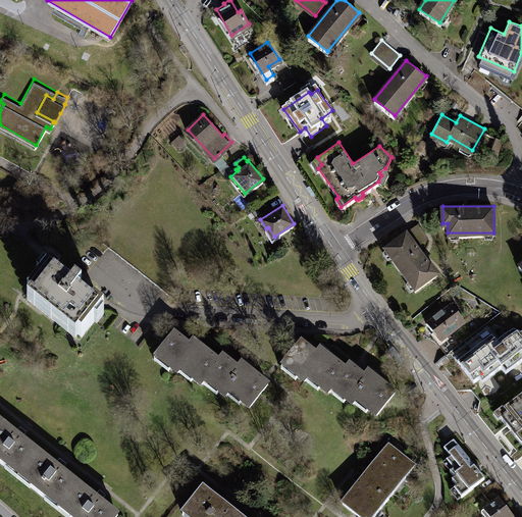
[(406,230),(415,243),(426,235),(417,221),(406,230)]
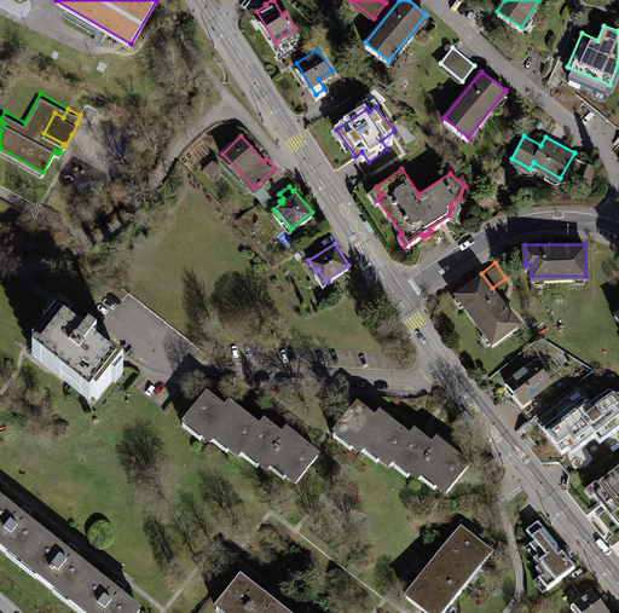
[(502,301),(492,288),(481,273),(456,293),(492,341),(519,322),(512,311),(509,312),(502,301)]
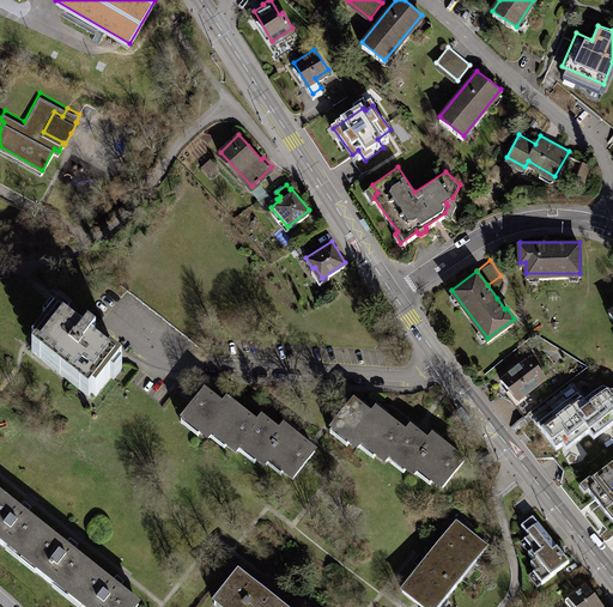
[(58,307),(32,339),(44,348),(42,350),(53,358),(54,357),(73,372),(72,375),(83,383),(84,381),(95,389),(122,357),(110,347),(105,354),(91,344),(93,340),(91,339),(96,333),(87,327),(83,333),(80,331),(78,333),(64,322),(68,316),(58,307)]
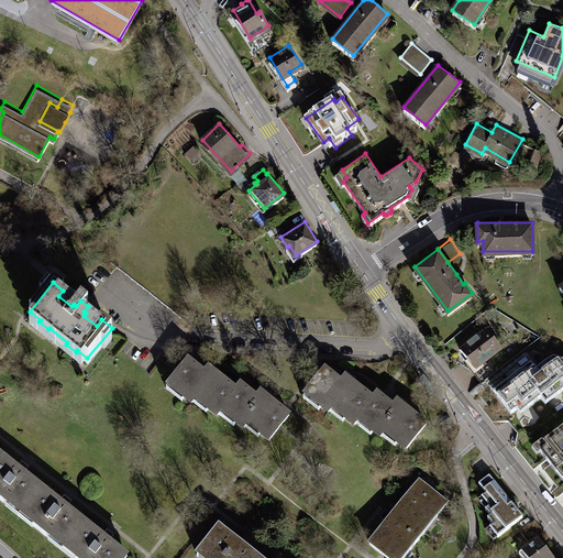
[(483,327),(460,346),(475,364),(497,346),(483,327)]
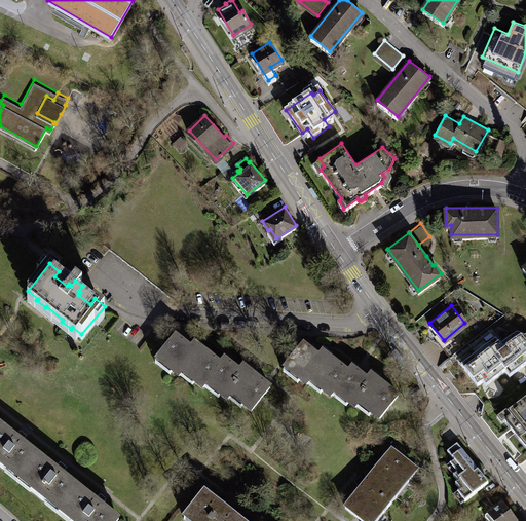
[(493,335),(459,362),(476,382),(481,378),(484,382),(503,367),(508,373),(525,358),(525,332),(515,329),(498,341),(493,335)]
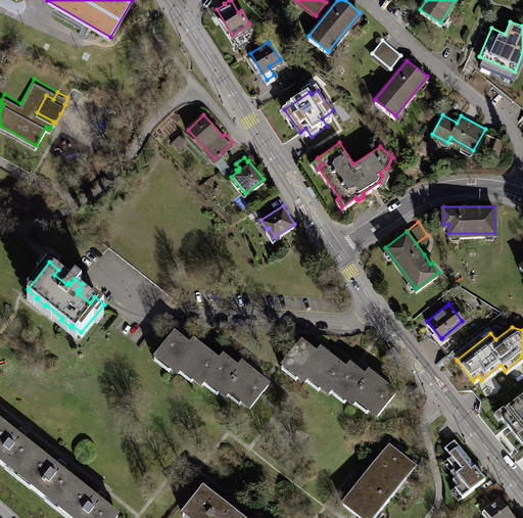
[(202,380),(206,375),(219,359),(199,342),(203,338),(196,332),(189,341),(174,329),(167,339),(156,351),(178,369),(182,364),(202,380)]
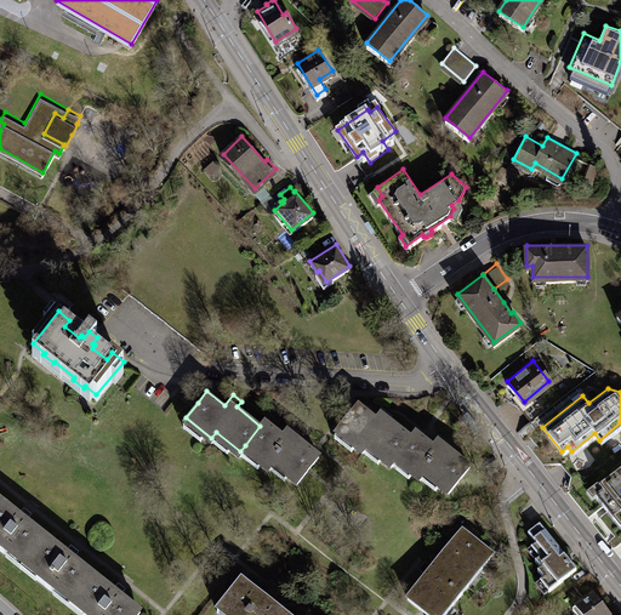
[(392,461),(397,455),(412,436),(388,416),(393,411),(385,404),(376,415),(358,400),(337,427),(363,448),(368,442),(392,461)]
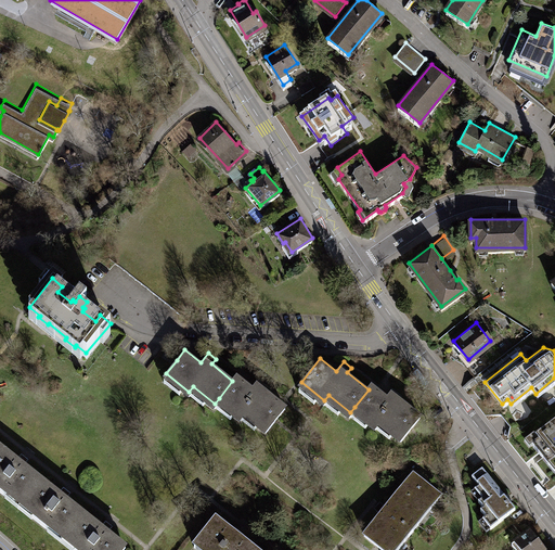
[(236,375),(232,381),(219,398),(241,416),(244,410),(267,427),(276,414),(284,405),(262,387),(267,382),(260,378),(252,387),(236,375)]
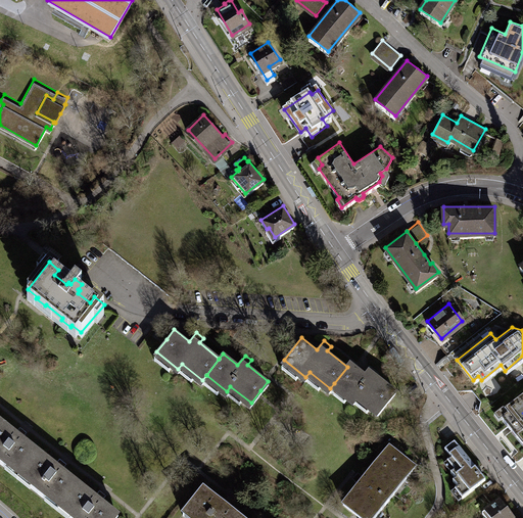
[(350,362),(347,367),(334,383),(354,399),(359,394),(379,411),(395,389),(375,373),(379,368),(373,364),(365,373),(350,362)]
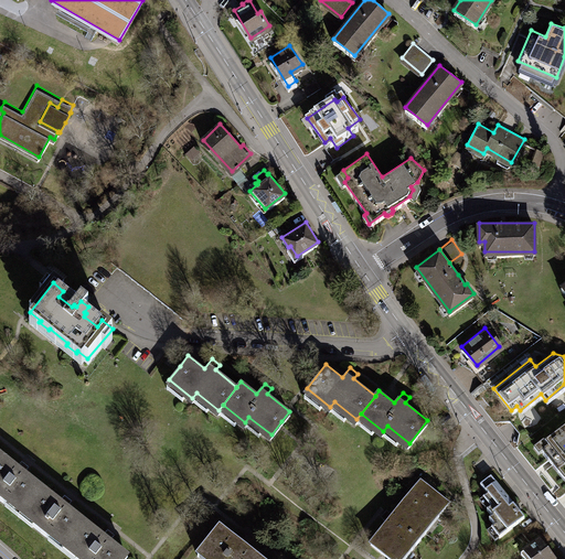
[(564,416),(531,440),(536,448),(541,445),(563,471),(564,472),(564,416)]
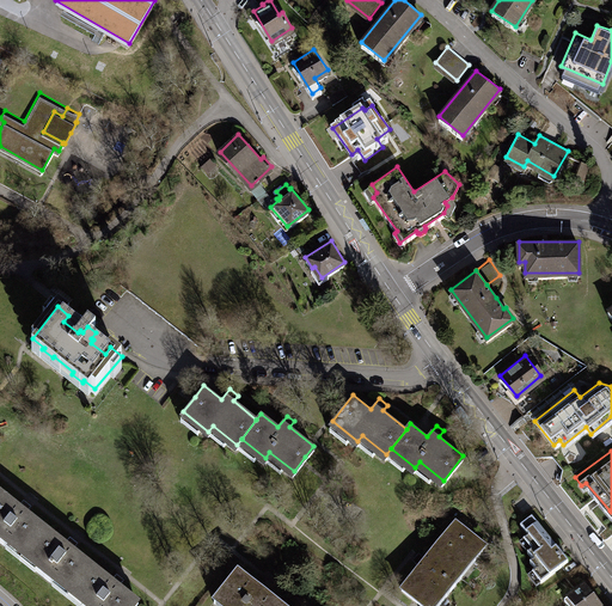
[(8,538),(23,550),(44,524),(25,508),(29,505),(20,497),(17,503),(0,489),(0,537),(6,542),(8,538)]
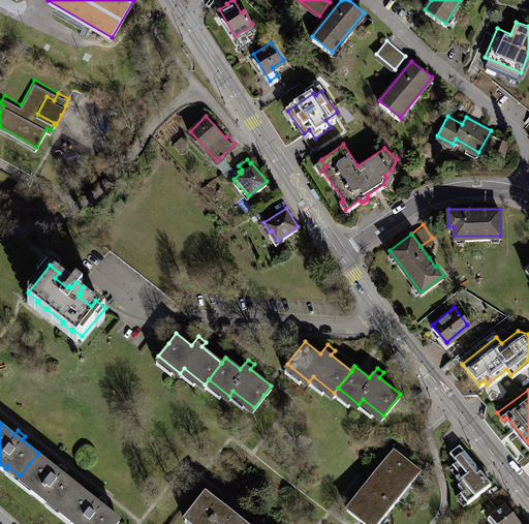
[(460,490),(467,499),(491,481),(459,441),(449,449),(457,458),(453,461),(460,470),(456,473),(461,480),(458,482),(463,488),(460,490)]
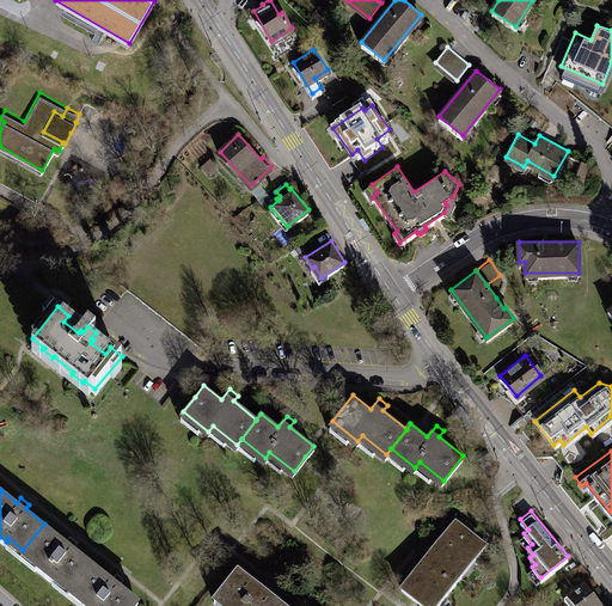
[(457,514),(444,530),(476,556),(489,540),(457,514)]
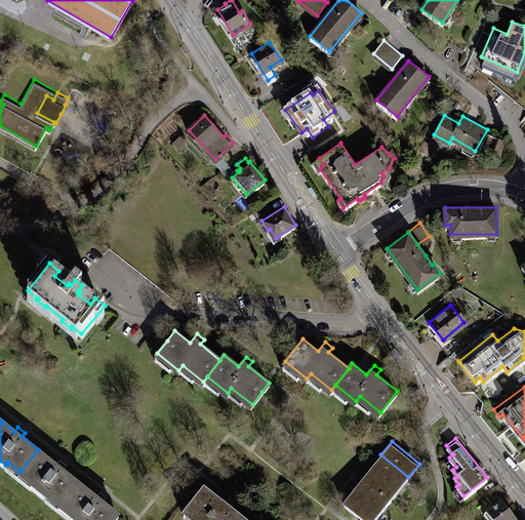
[(54,463),(38,449),(19,472),(33,482),(31,485),(45,496),(47,493),(61,504),(78,481),(62,469),(66,464),(58,458),(54,463)]
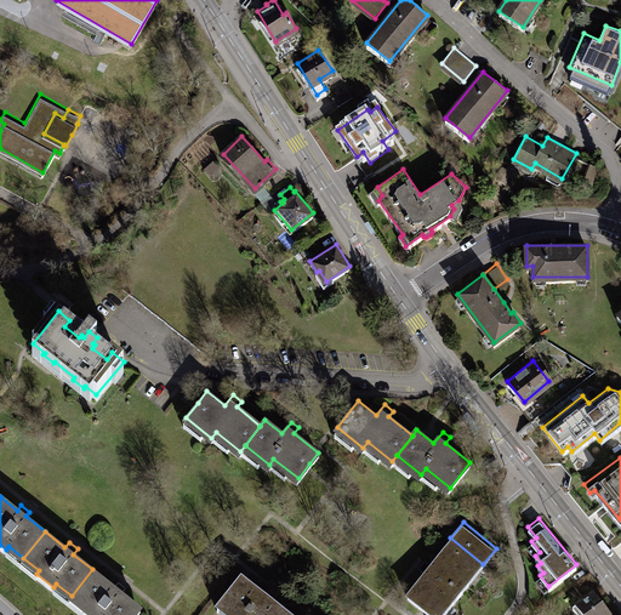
[(433,614),(442,614),(483,564),(450,537),(432,561),(426,556),(422,561),(420,564),(426,569),(406,593),(433,614)]
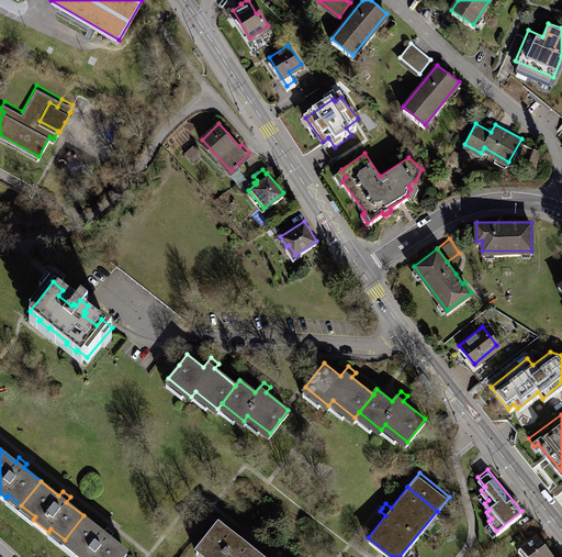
[(101,530),(83,515),(65,539),(78,549),(75,554),(79,556),(121,556),(126,550),(108,535),(111,531),(104,525),(101,530)]
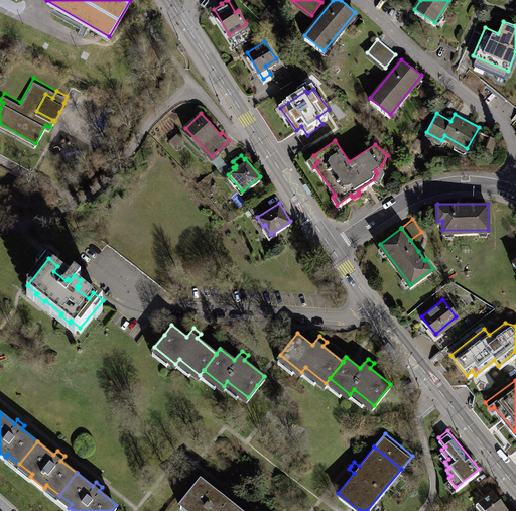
[(178,504),(187,510),(236,510),(240,506),(201,476),(178,504)]
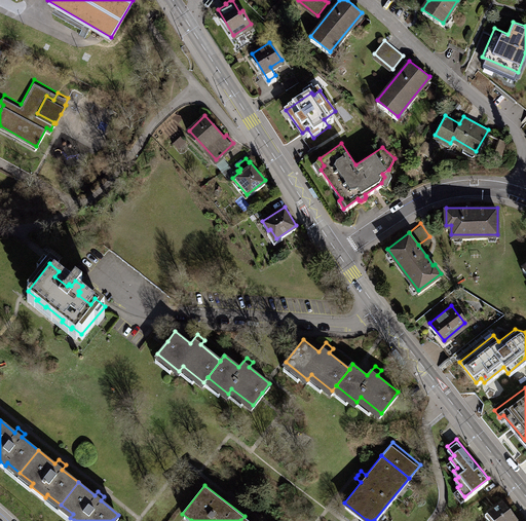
[(502,498),(485,512),(491,520),(494,519),(495,520),(511,520),(517,516),(502,498)]
